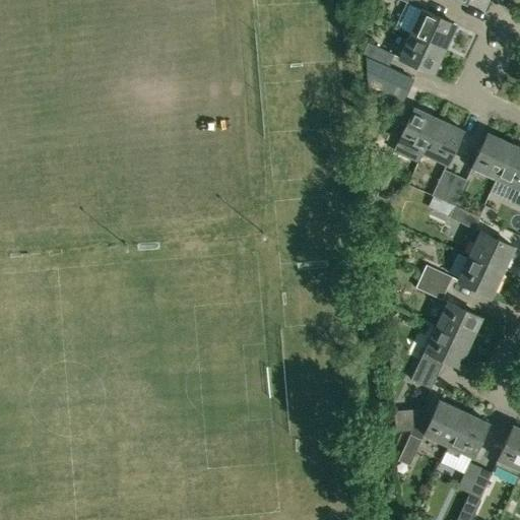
[(421,8),(410,34),(445,49),(456,24),(421,8)]
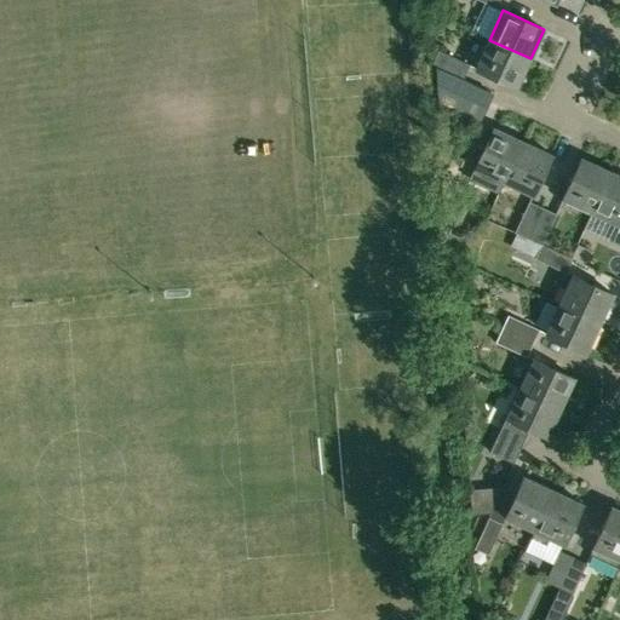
[(516,89),(517,87),(530,58),(489,40),(476,69),(516,89)]
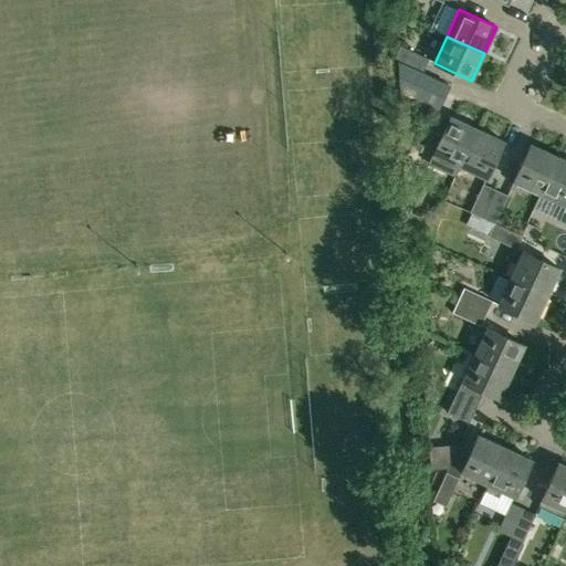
[(400,45),(395,60),(423,72),(429,59),(400,45)]
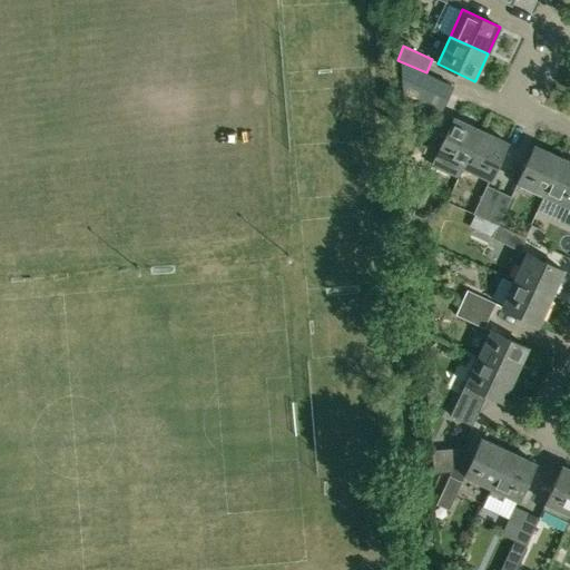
[(435,155),(463,167),(480,129),(453,117),(435,155)]
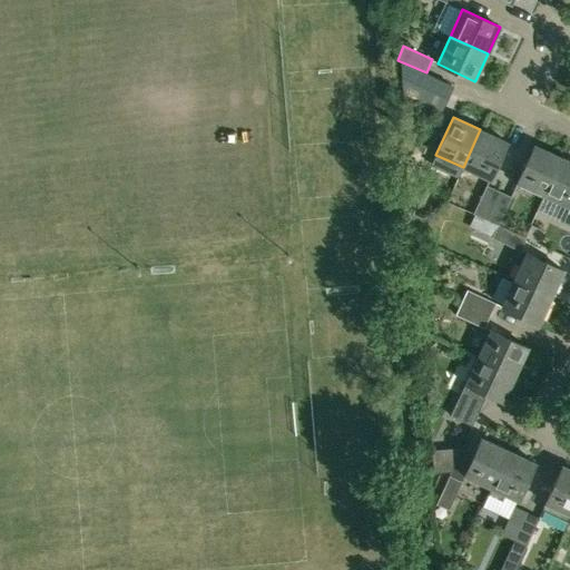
[(463,167),(490,180),(508,143),(480,129),(463,167)]
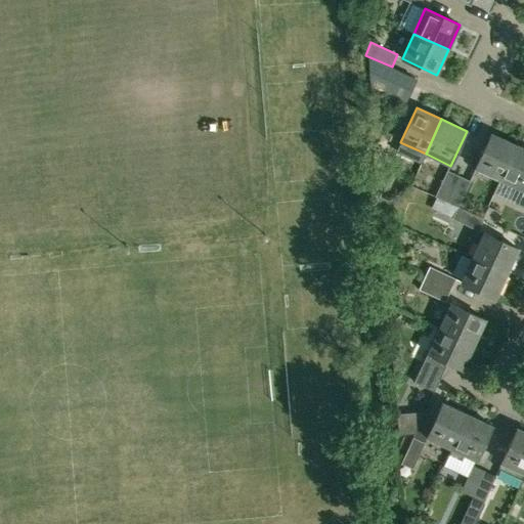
[(475,168),(499,179),(516,144),(491,133),(475,168)]
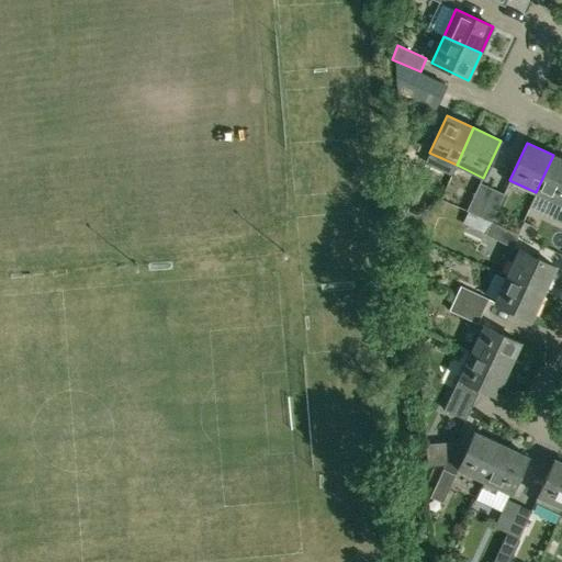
[(415,188),(415,187),(428,159),(415,153),(402,181),(415,188)]
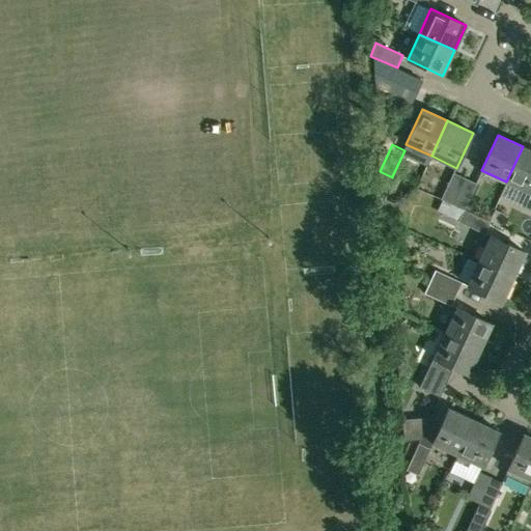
[(530,149),(523,146),(506,182),(530,193),(524,208),(530,211),(530,149)]
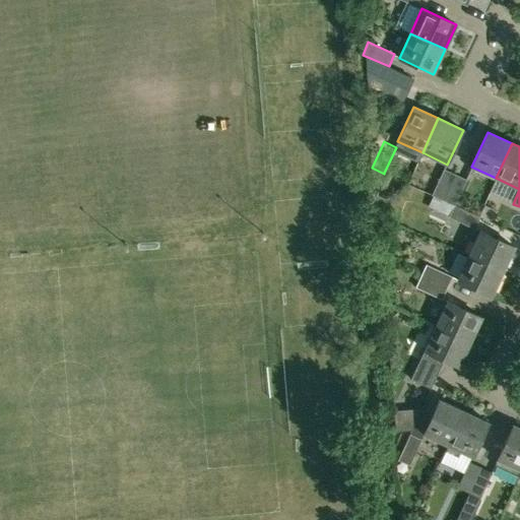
[(444,169),(432,195),(443,200),(455,174),(444,169)]
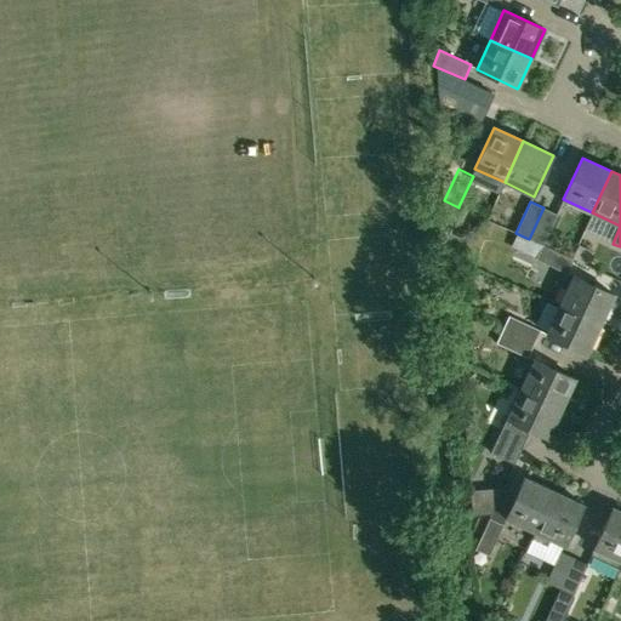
[(558,215),(543,208),(529,239),(537,243),(543,245),(558,215)]
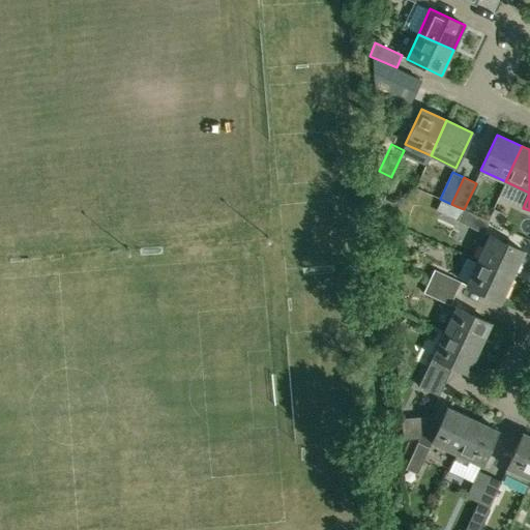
[(484,234),(490,222),(490,221),(464,209),(459,207),(452,219),(484,234)]
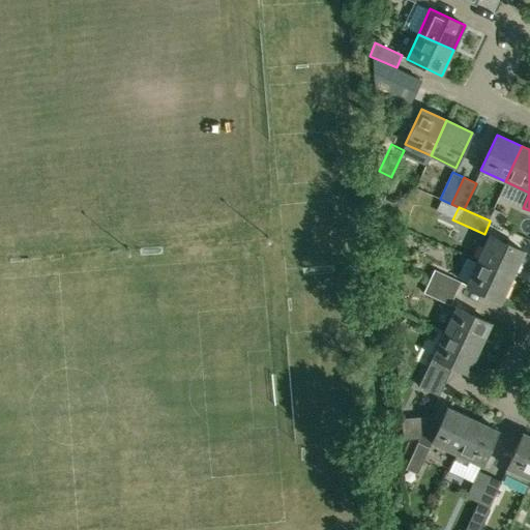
[(490,235),(489,235),(477,260),(512,276),(525,252),(490,235)]
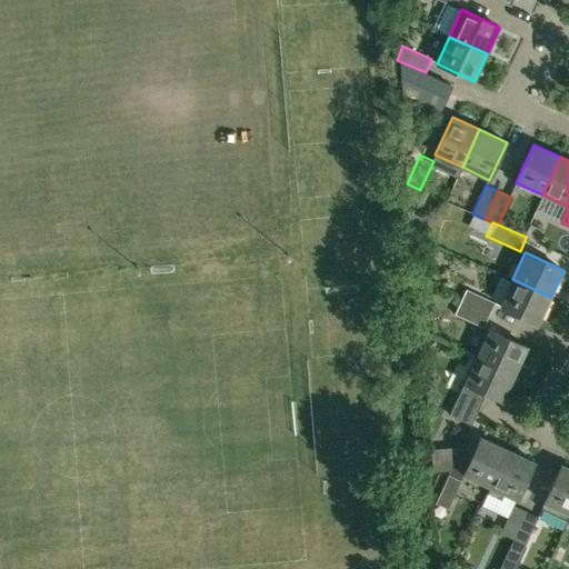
[(512,279),(500,306),(500,307),(538,325),(550,297),(512,279)]
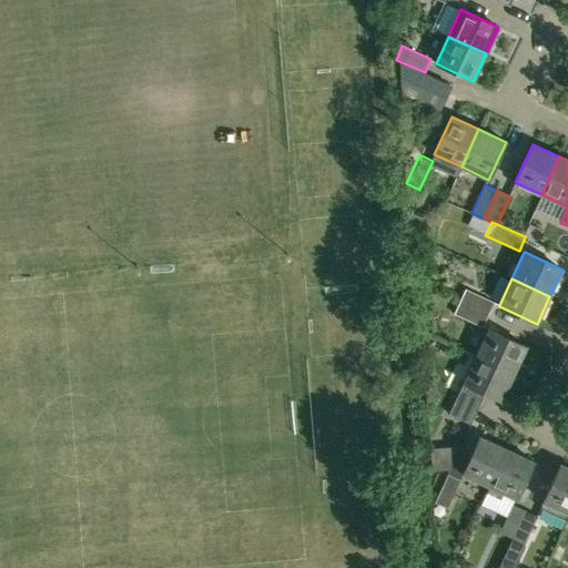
[(495,302),(466,288),(459,302),(488,315),(495,302)]
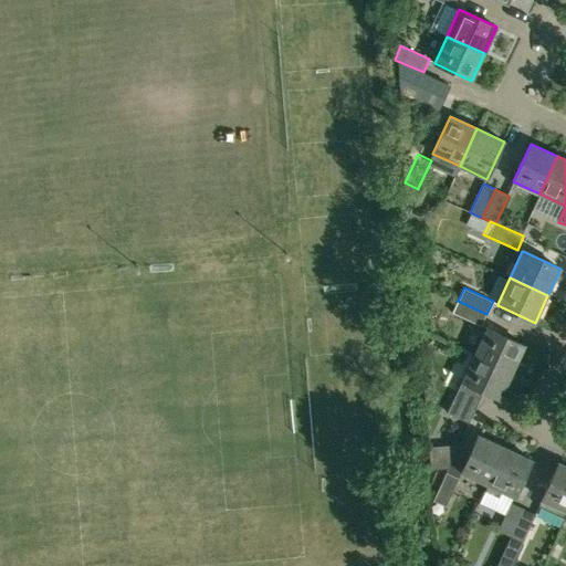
[(452,313),(481,326),(486,314),(458,301),(452,313)]
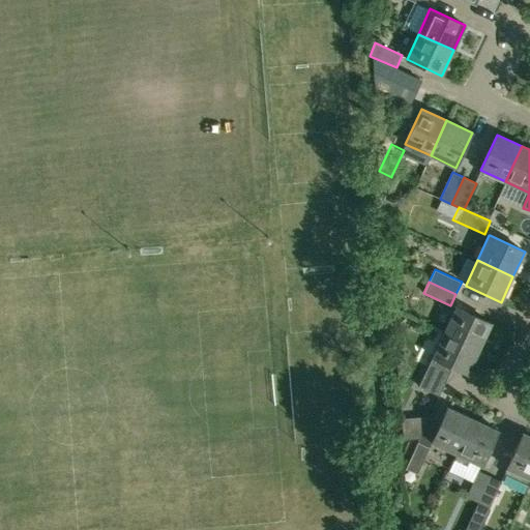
[(455,306),(444,332),(479,349),(491,323),(455,306)]
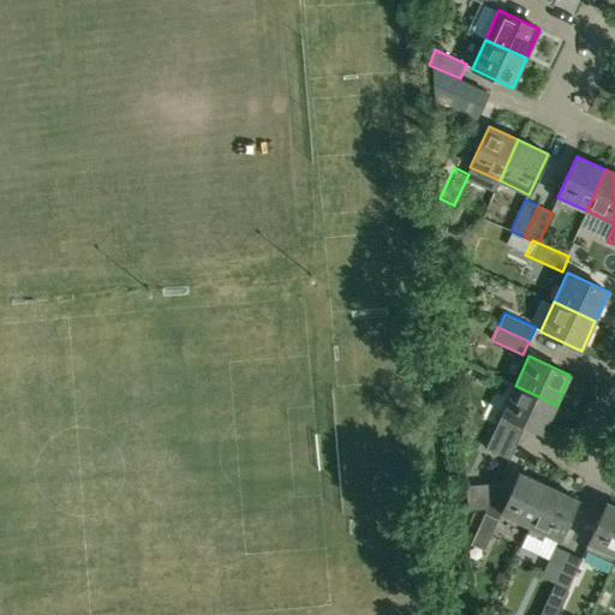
[(543,434),(543,433),(556,405),(515,386),(502,415),(543,434)]
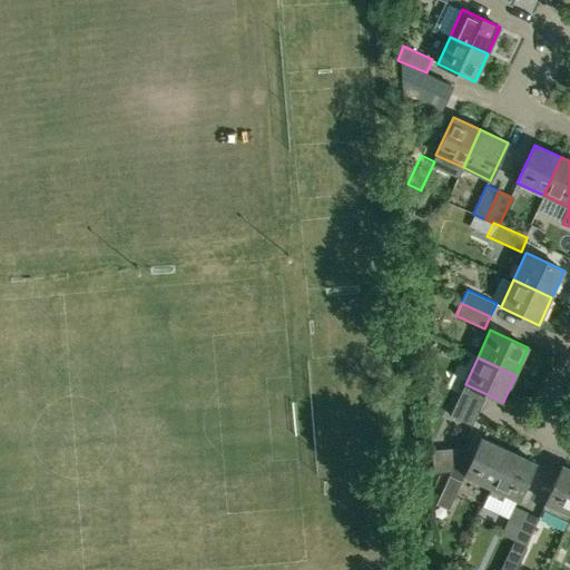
[(451,415),(470,425),(477,412),(455,403),(451,415)]
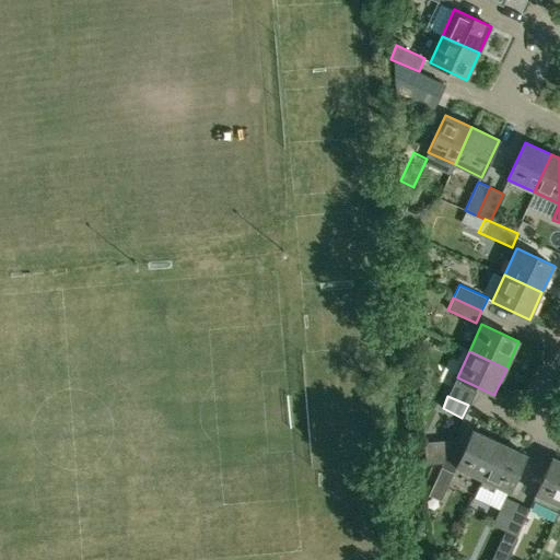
[(456,467),(482,479),(500,442),(474,430),(456,467)]
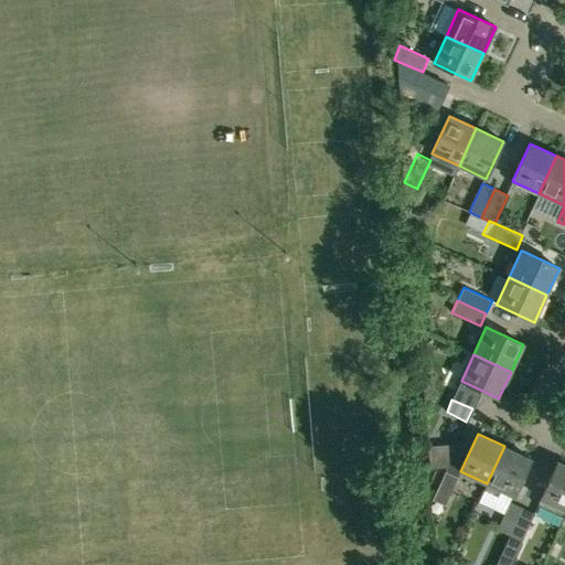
[(501,490),(513,496),(514,497),(531,459),(504,446),(487,483),(483,490),(498,497),(501,490)]
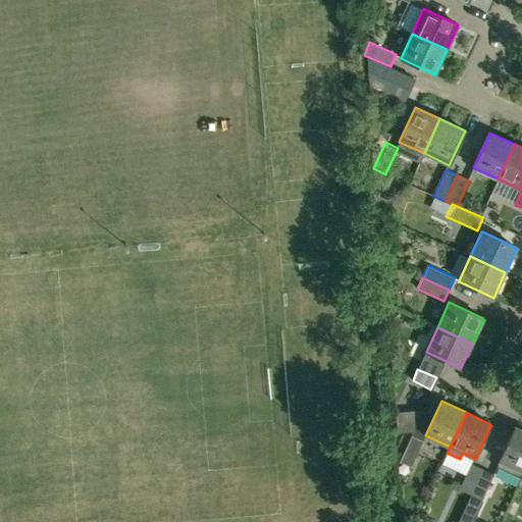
[(497,467),(521,478),(521,475),(521,429),(516,426),(497,467)]
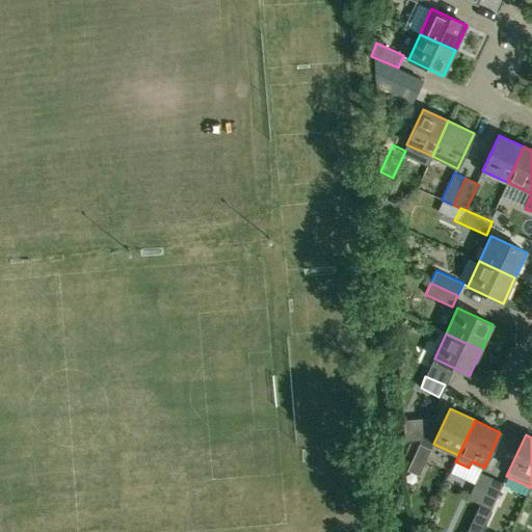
[(432,449),(419,444),(407,471),(420,476),(432,449)]
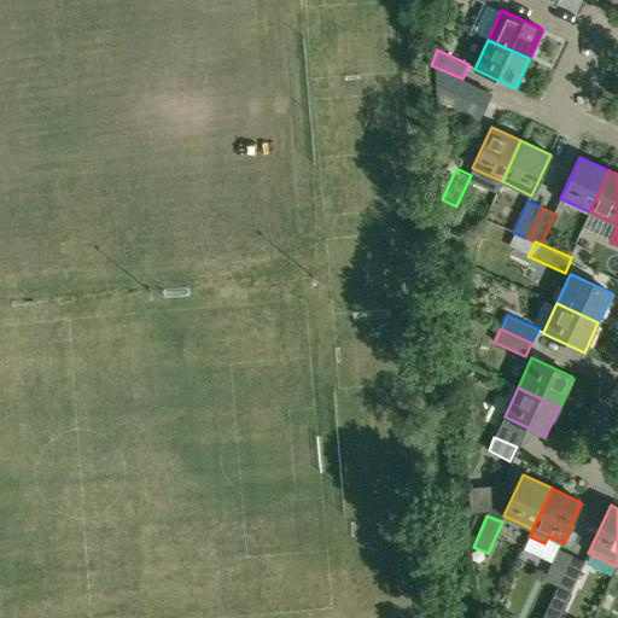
[(571,555),(558,548),(543,579),(557,587),(571,555)]
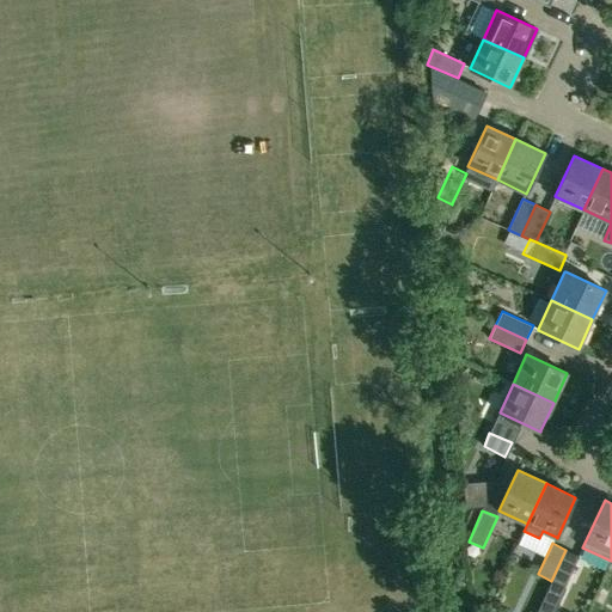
[(565,587),(580,556),(565,550),(551,581),(565,587)]
